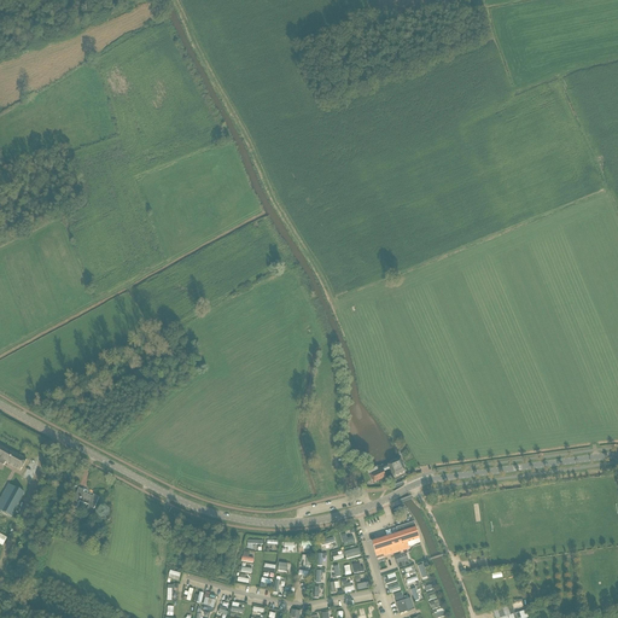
[(0,462),(4,465),(5,462),(21,471),(22,468),(27,460),(0,445),(0,462)]
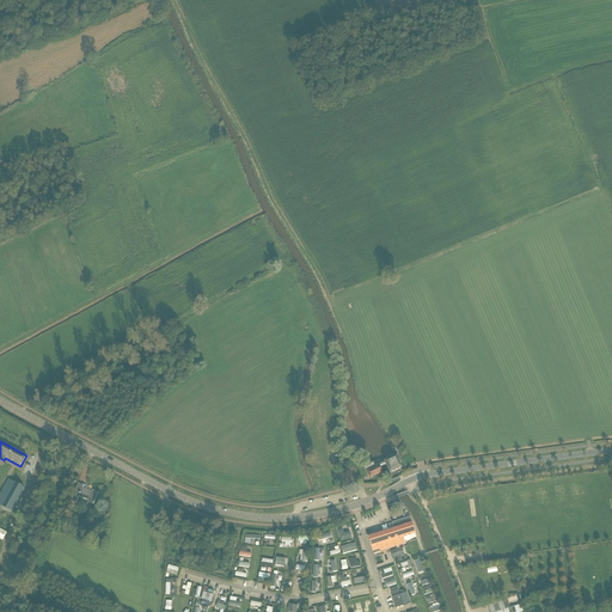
[(390,472),(402,467),(399,464),(401,463),(399,459),(398,460),(396,457),(393,458),(392,456),(386,459),(387,460),(385,461),(385,463),(383,464),(384,466),(386,465),(390,472)]
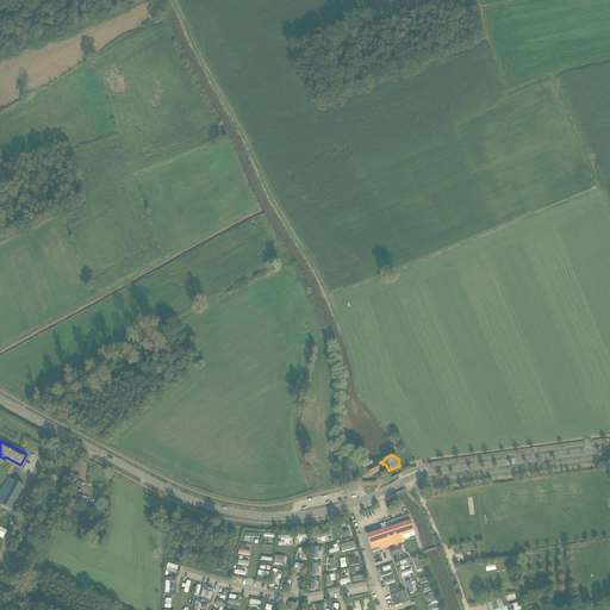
[(365,468),(369,477),(380,472),(375,462),(365,468)]
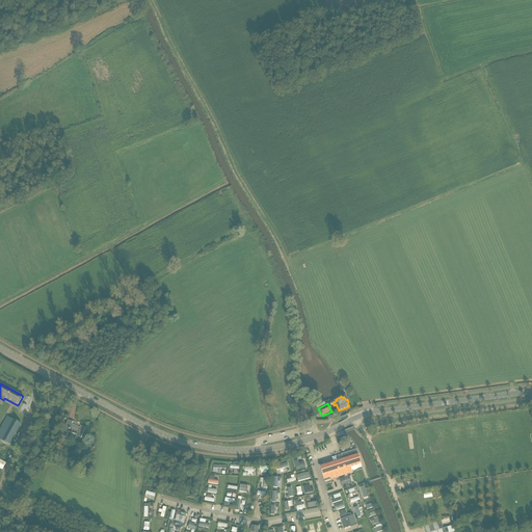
[(5,425),(0,432),(0,437),(9,444),(21,423),(14,419),(8,427),(5,425)]
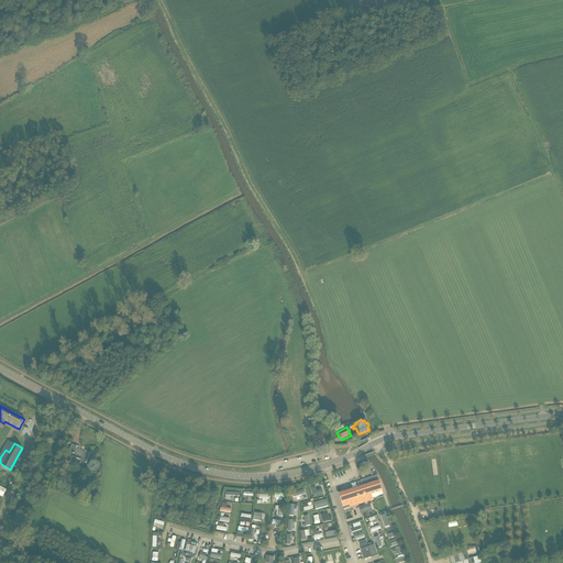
[(78,466),(84,468),(90,453),(86,451),(85,453),(76,449),(77,448),(72,445),(65,461),(62,460),(61,463),(67,466),(69,463),(73,456),(81,461),(78,466)]
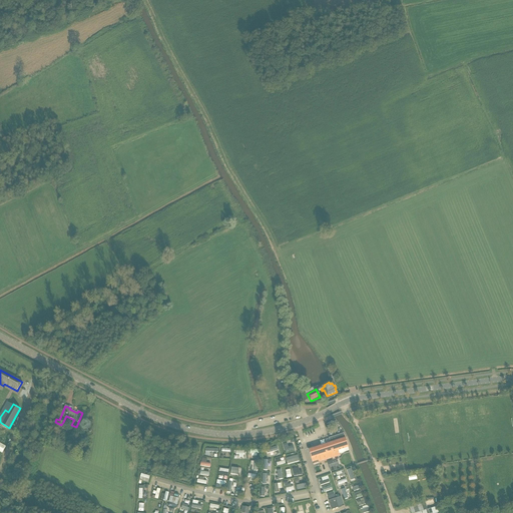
[(329,439),(330,443),(309,450),(313,464),(340,456),(338,451),(348,448),(345,438),(344,434),(329,439)]
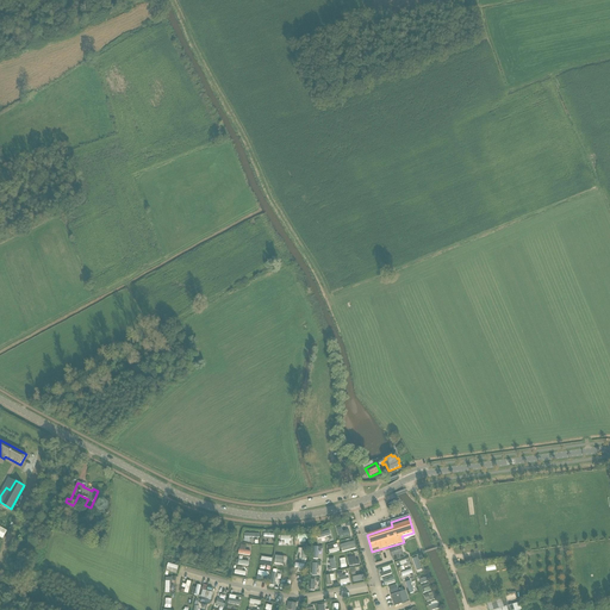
[(350,535),(349,530),(344,531),(343,527),(337,528),(341,539),(350,535)]
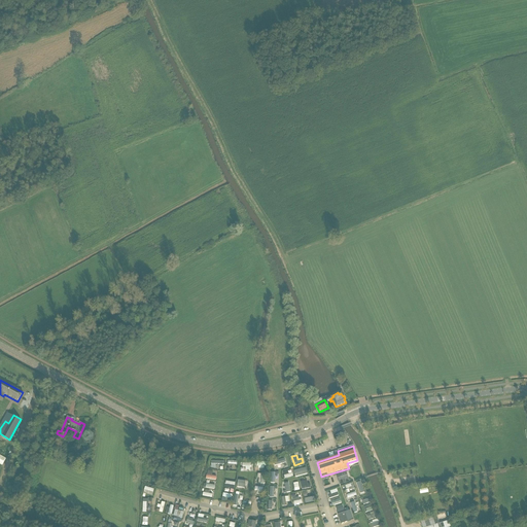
[(224,469),(224,461),(212,460),(212,468),(224,469)]
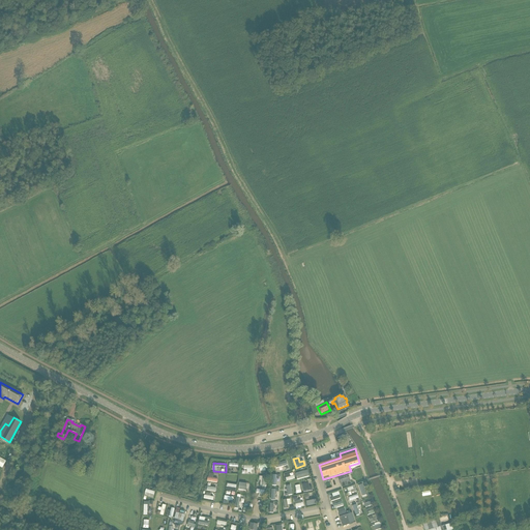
[(230,468),(234,468),(233,472),(239,472),(239,464),(230,464),(230,468)]
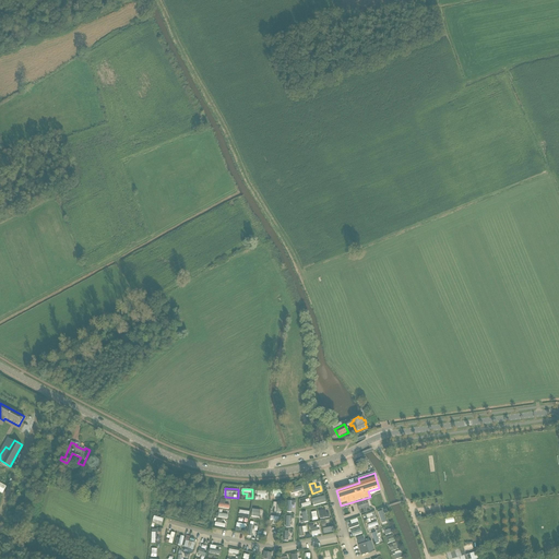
[(325,496),(312,500),(314,507),(328,502),(325,496)]
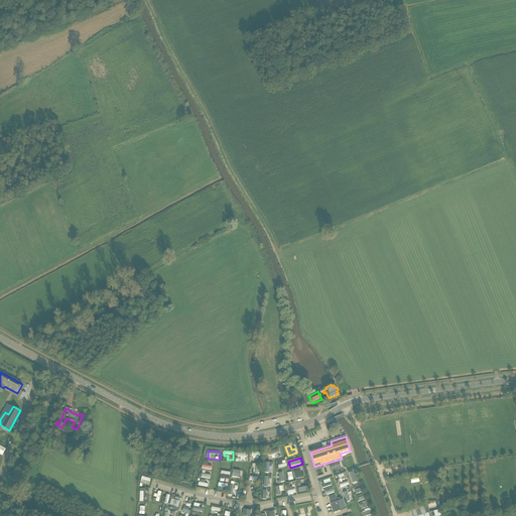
[(204,461),(203,469),(213,471),(214,467),(209,466),(209,461),(204,461)]
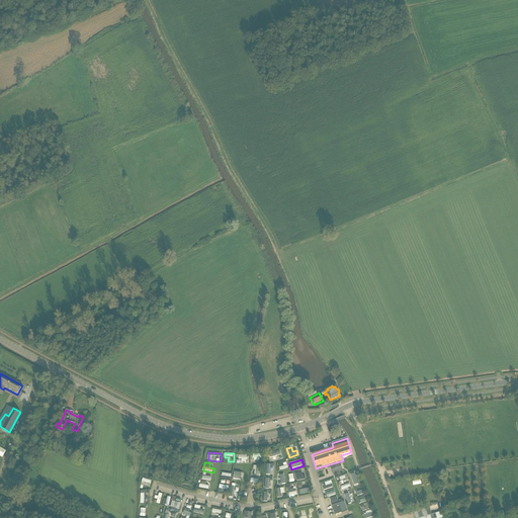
[(342,469),(341,467),(342,467),(342,465),(341,465),(340,463),(330,466),(332,473),(342,469)]
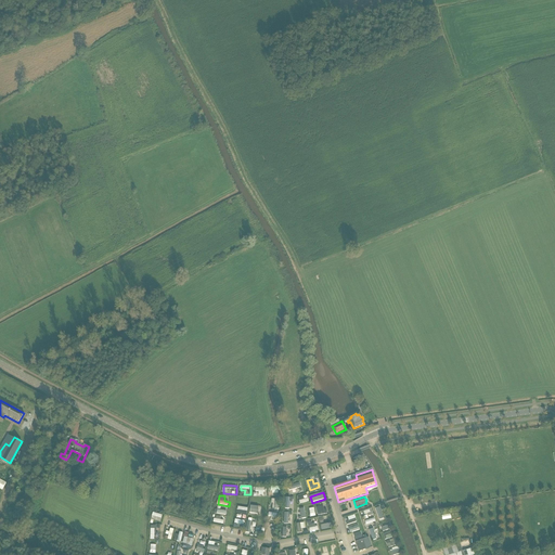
[(250,513),(260,514),(261,506),(250,505),(250,513)]
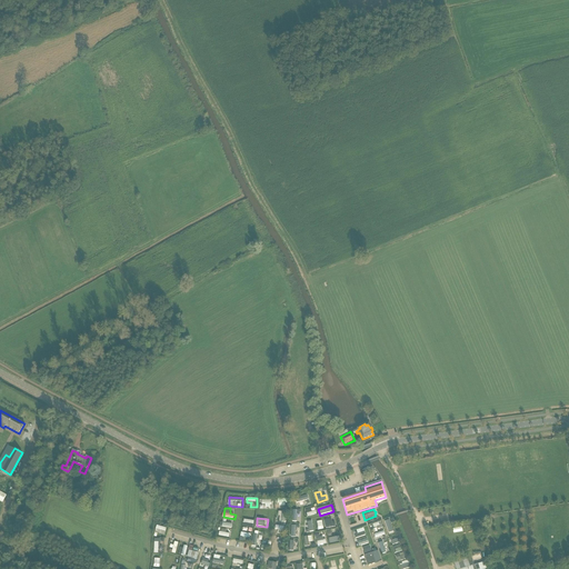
[(333,527),(331,518),(323,521),(327,529),(333,527)]
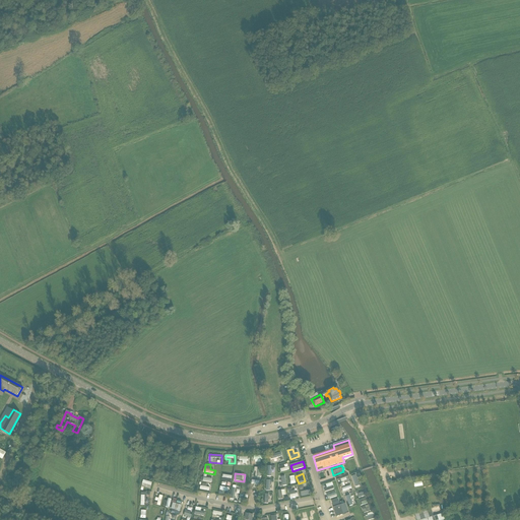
[(287,476),(287,480),(291,480),(291,484),(296,484),(295,476),(287,476)]
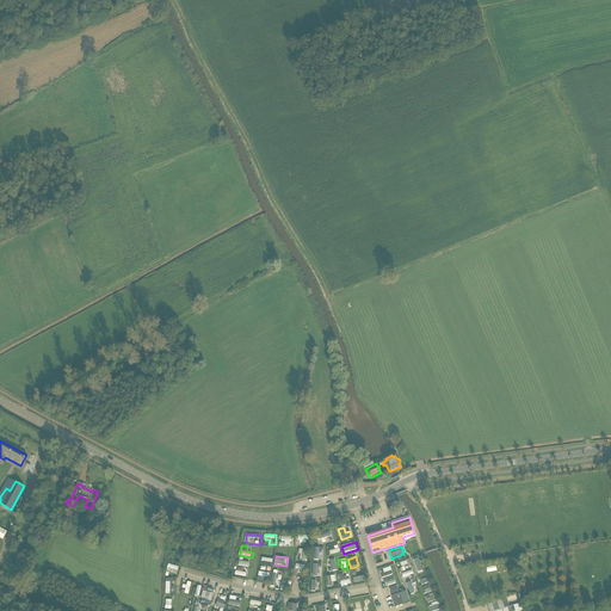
[(419,578),(423,586),(431,581),(427,573),(419,578)]
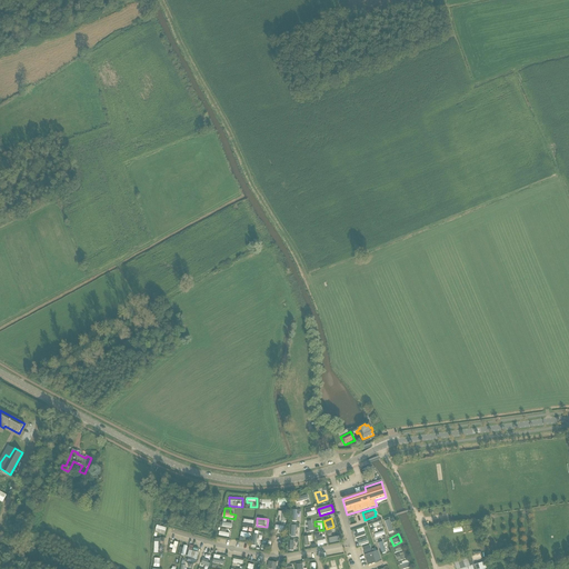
[(163,538),(155,538),(155,552),(163,552),(163,538)]
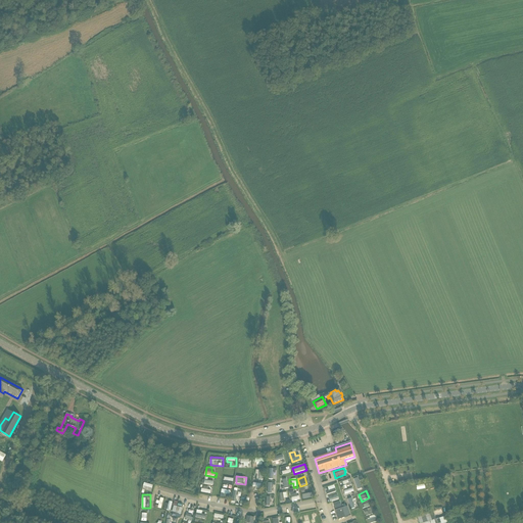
[(352,497),(347,500),(351,510),(357,508),(352,497)]
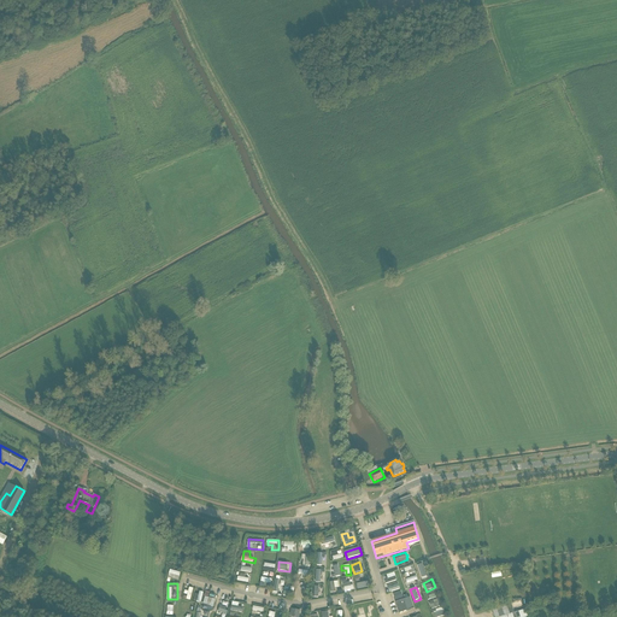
[(186,589),(183,599),(192,600),(194,589),(189,588),(189,591),(186,589)]
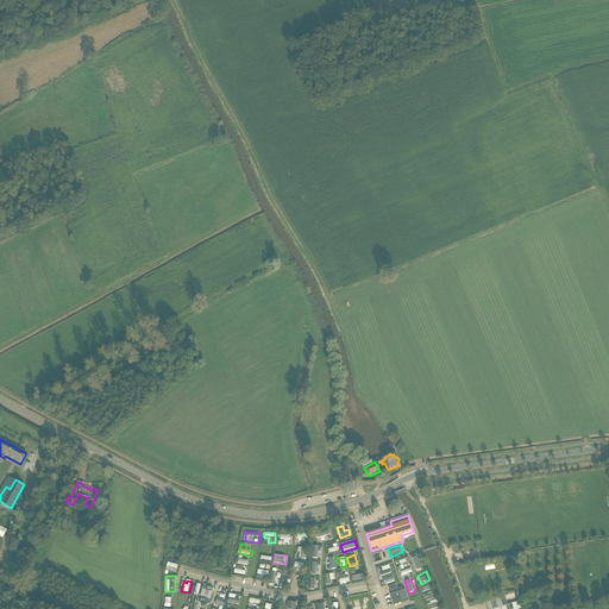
[(193,585),(192,592),(199,595),(202,584),(198,583),(196,586),(193,585)]
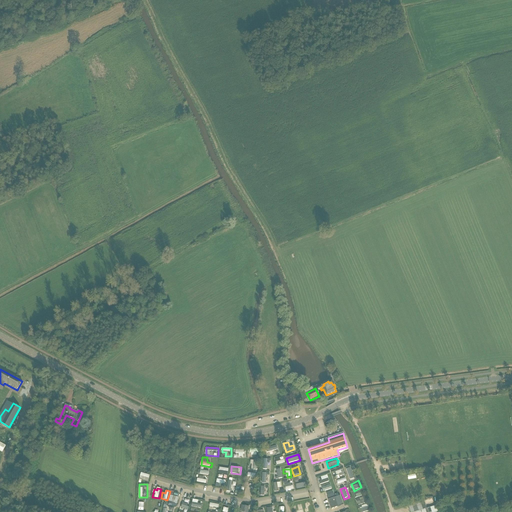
[(353,493),(355,498),(363,495),(361,490),(353,493)]
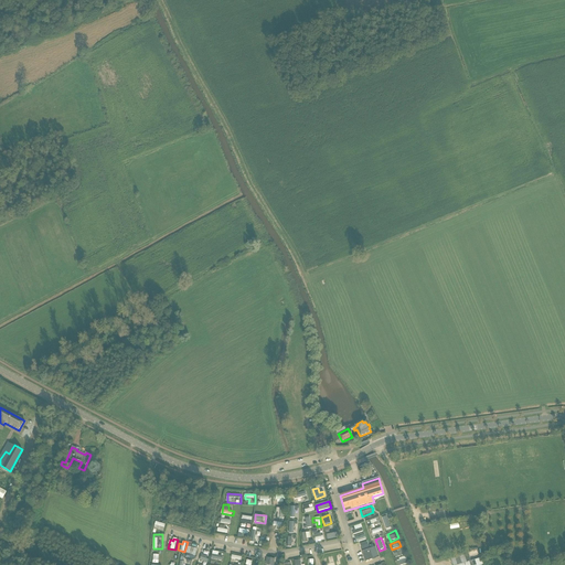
[(368,542),(360,544),(362,551),(370,548),(368,542)]
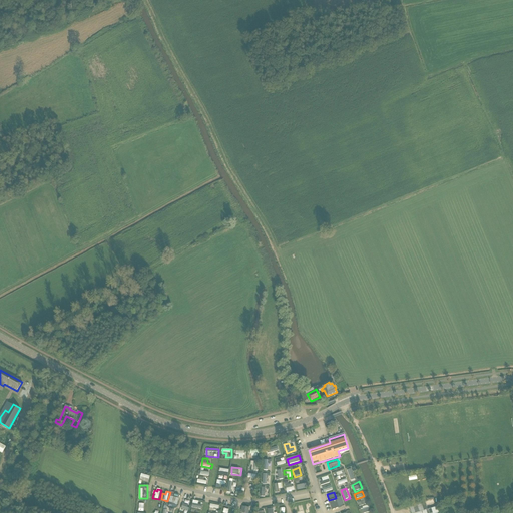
[(171,493),(169,503),(178,505),(180,495),(171,493)]
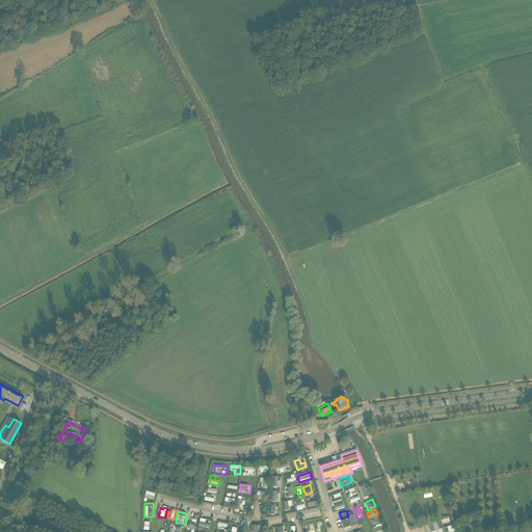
[(340,520),(344,529),(351,527),(347,516),(340,520)]
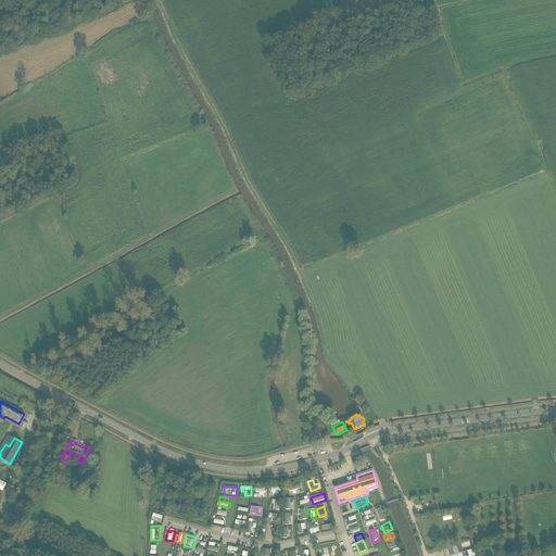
[(395,540),(387,542),(389,550),(397,546),(395,540)]
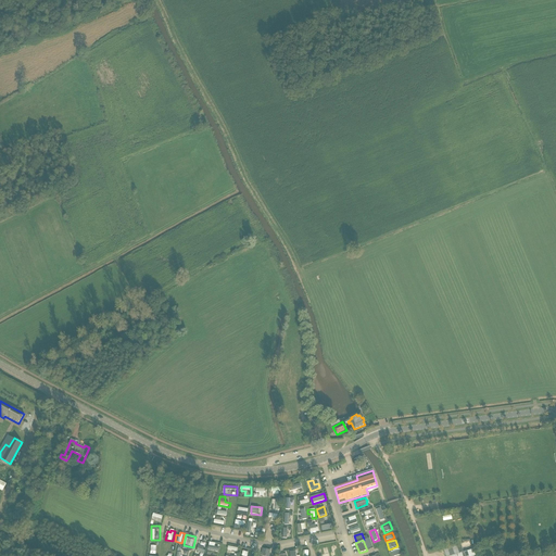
[(173,552),(175,545),(167,542),(165,548),(173,552)]
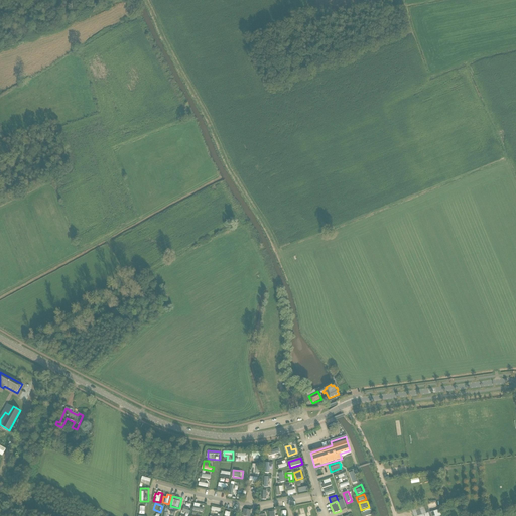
[(203,513),(205,508),(200,507),(201,504),(196,503),(194,510),(203,513)]
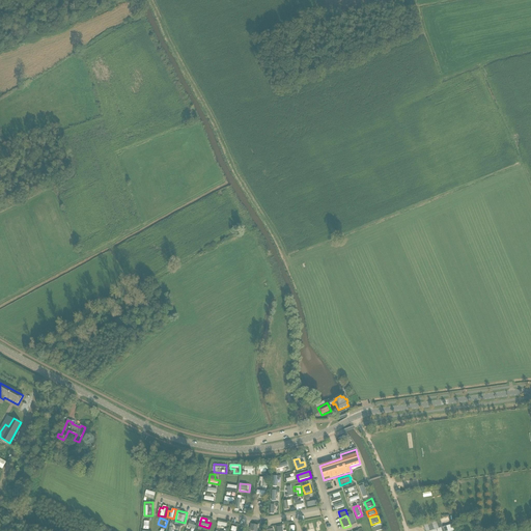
[(438,519),(423,524),(424,530),(441,530),(441,528),(438,519)]
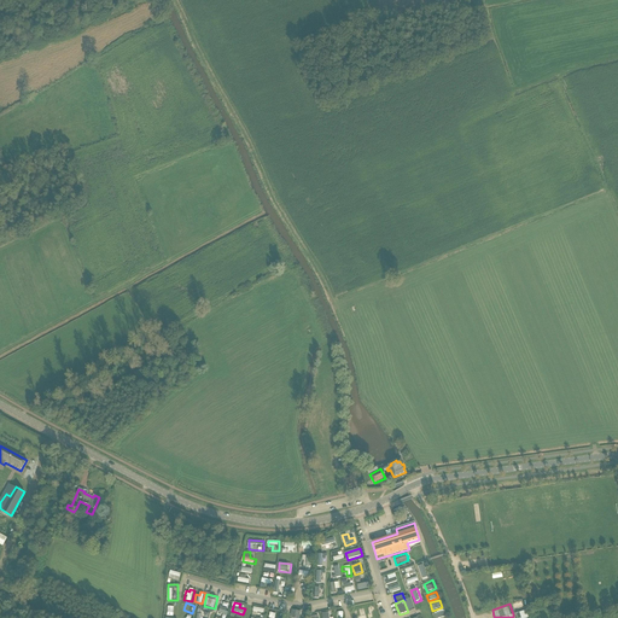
[(197,617),(199,617),(205,617),(208,608),(199,607),(197,617)]
